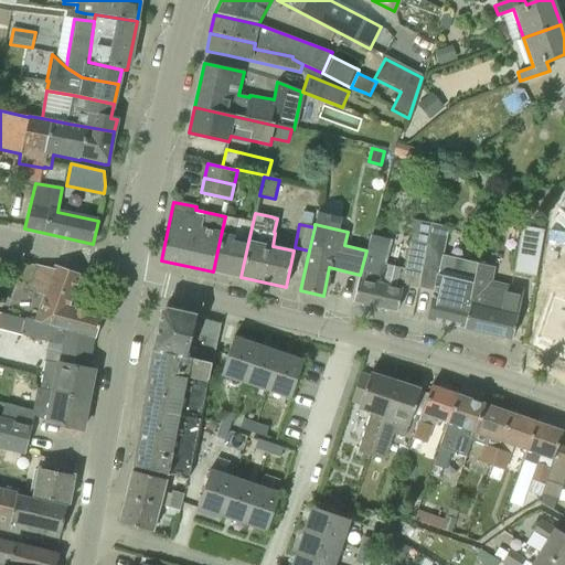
[(564,226),(557,225),(554,247),(564,248),(564,226)]
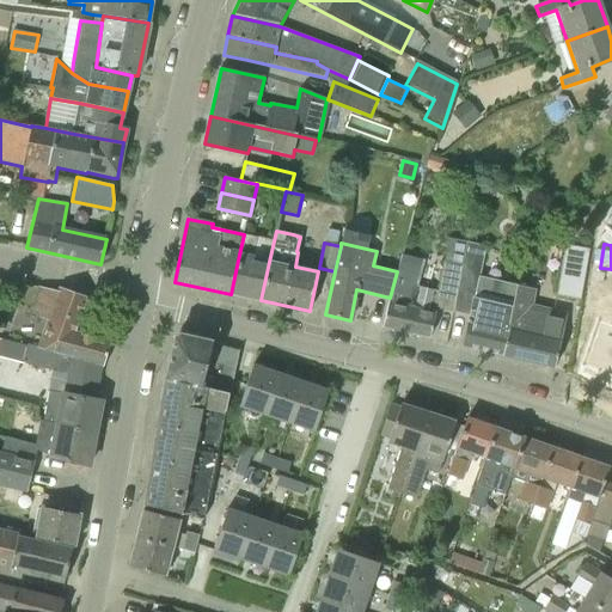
[(556,295),(580,299),(588,252),(564,248),(556,295)]
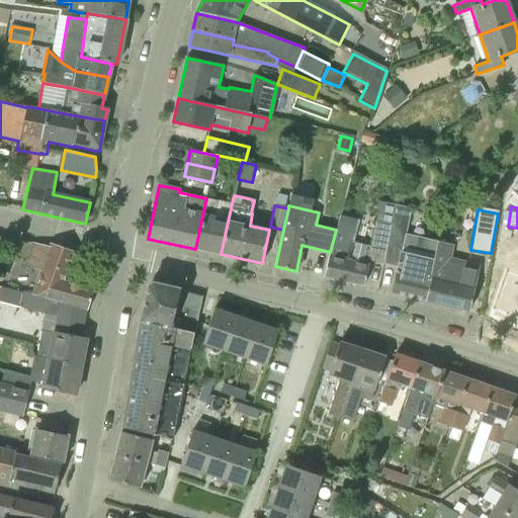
[(386,245),(404,249),(410,218),(393,213),(386,245)]
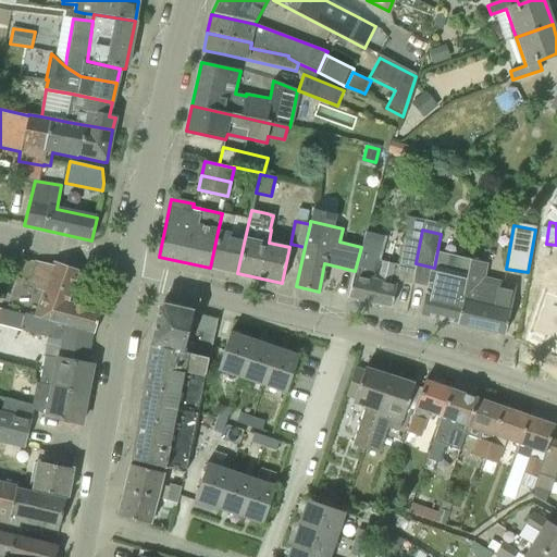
[(210,268),(237,273),(245,238),(218,232),(210,268)]
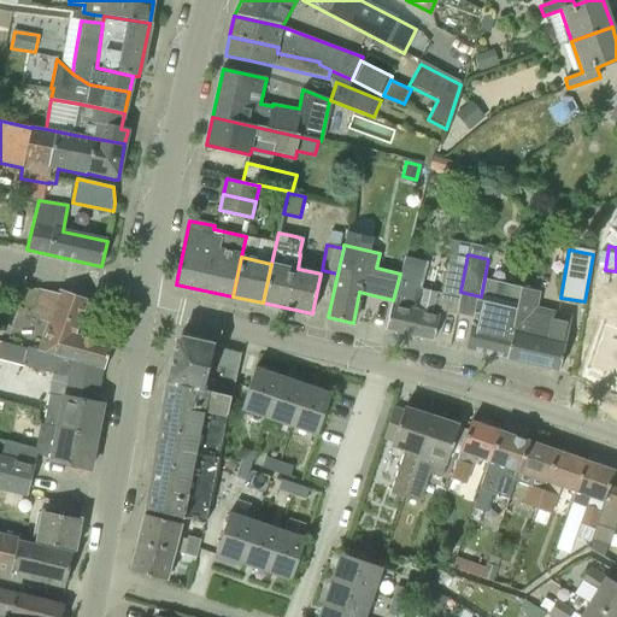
[(434,341),(440,315),(416,310),(428,263),(405,257),(400,274),(393,300),(386,330),(434,341)]
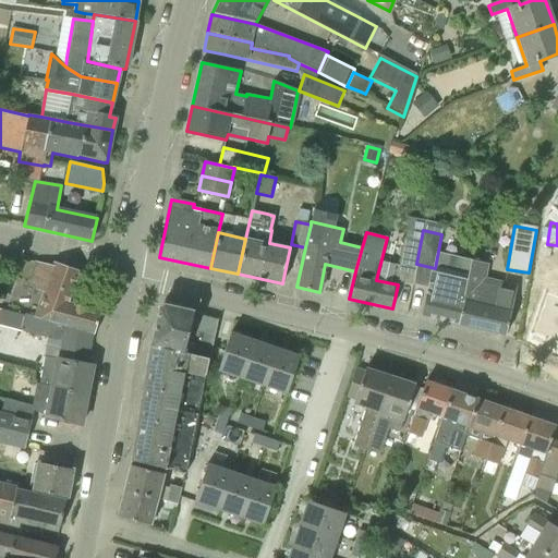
[(505,335),(511,311),(505,308),(506,303),(482,299),(488,264),(471,261),(466,279),(458,324),(505,335)]
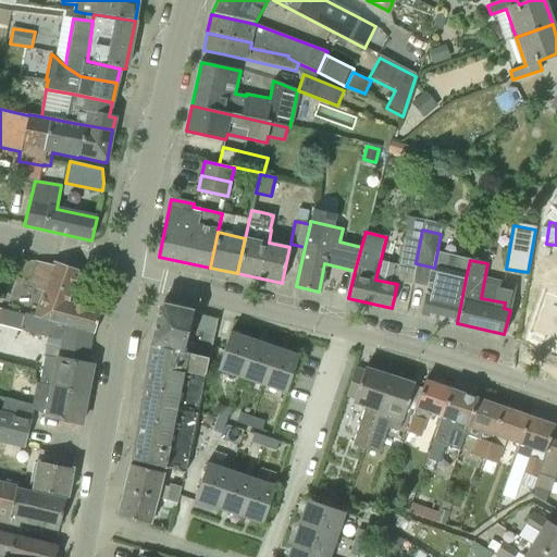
[(95,334),(100,312),(67,304),(79,271),(56,263),(54,265),(36,262),(28,282),(32,283),(29,287),(45,292),(35,318),(93,333),(95,334)]
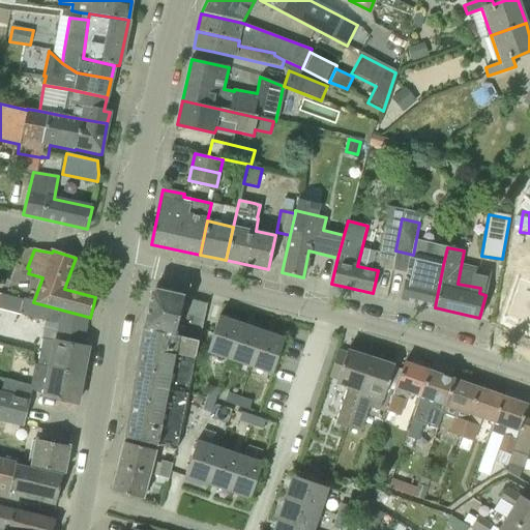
[(401,299),(435,307),(443,265),(410,258),(401,299)]
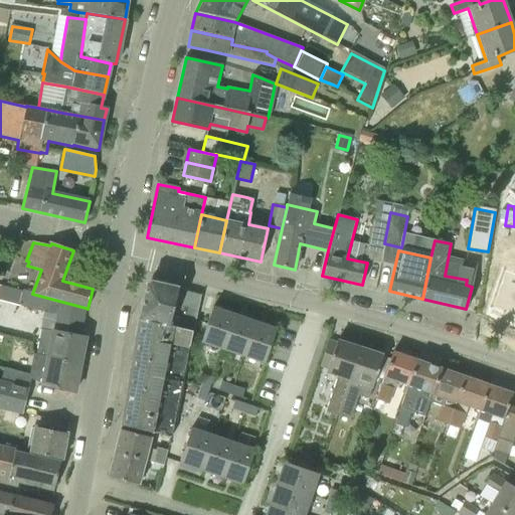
[(514,272),(504,269),(487,316),(514,325),(514,272)]
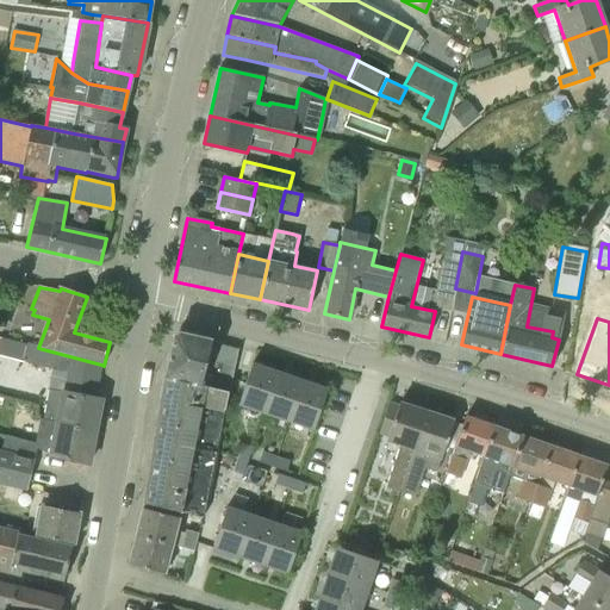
[(165,381),(229,393),(237,350),(212,342),(180,334),(175,337),(165,381)]
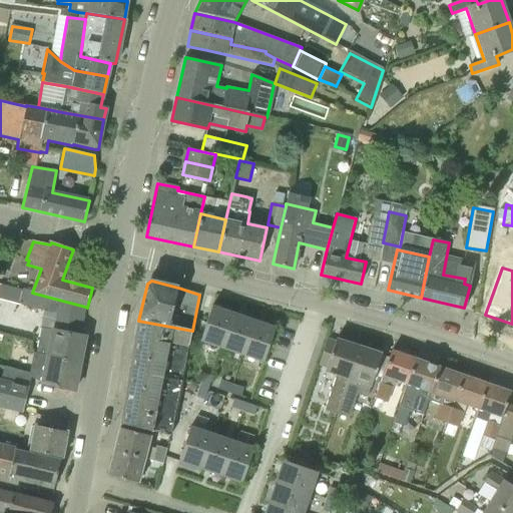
[(36,353),(79,365),(84,337),(77,336),(85,307),(32,293),(23,291),(20,305),(54,314),(51,330),(41,328),(36,353)]
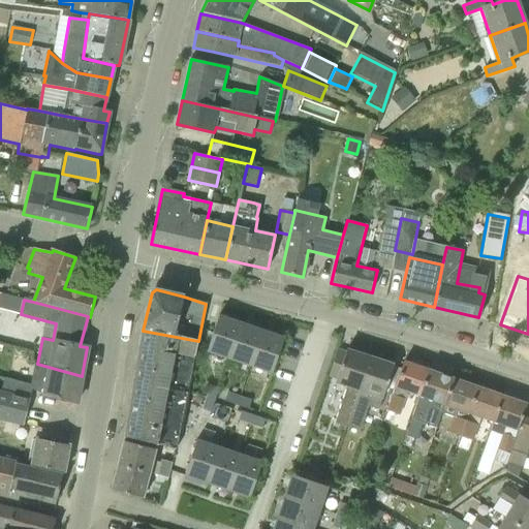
[(229,359),(242,323),(220,315),(208,351),(229,359)]
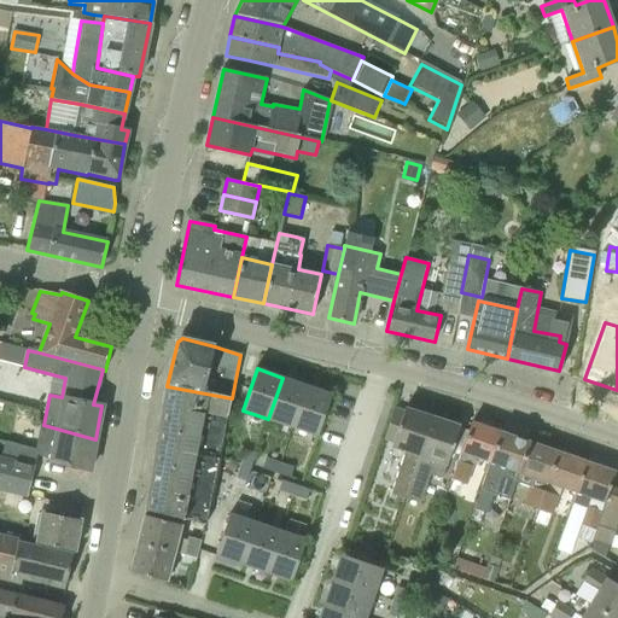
[(293,427),(308,386),(283,378),(268,419),(293,427)]
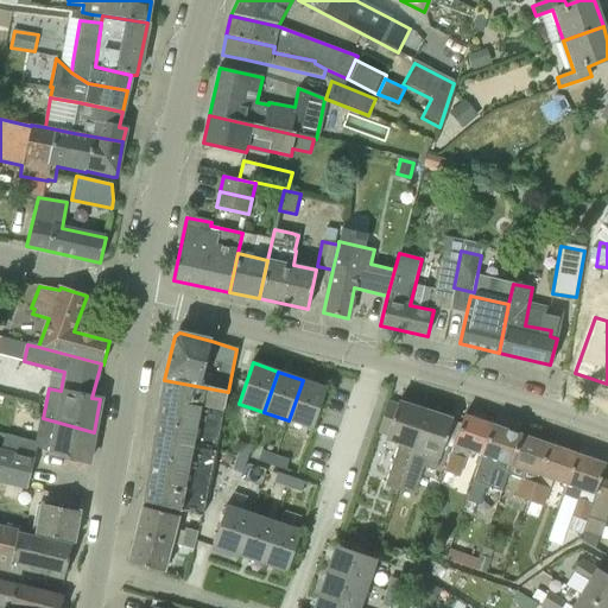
[(173,510),(202,517),(228,392),(164,380),(144,502),(173,510)]
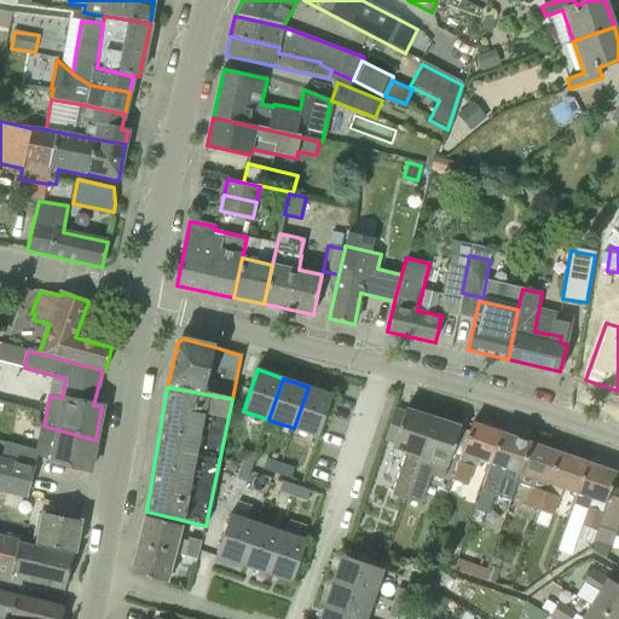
[(308,387),(294,428),(319,438),(334,395),(308,387)]
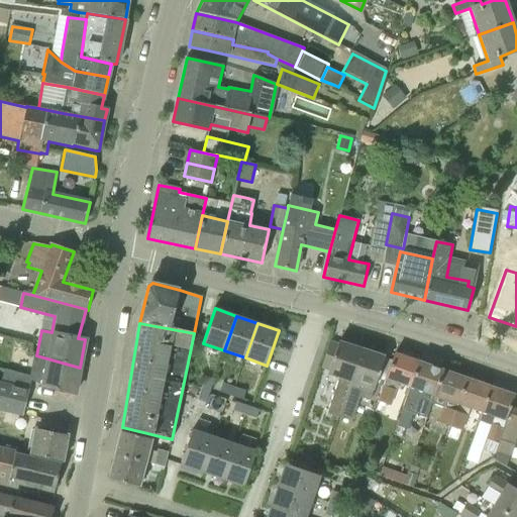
[(339,416),(362,350),(338,342),(338,345),(330,342),(319,372),(327,375),(340,379),(329,413),(339,416)]
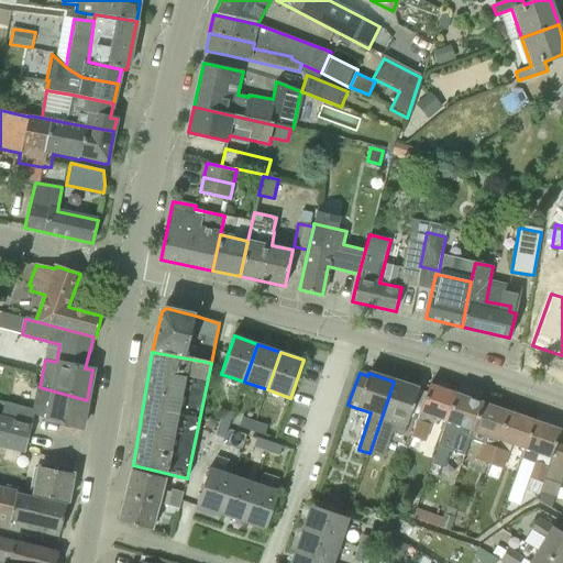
[(370,453),(384,457),(386,450),(393,431),(403,434),(406,424),(407,426),(419,389),(394,382),(370,453)]
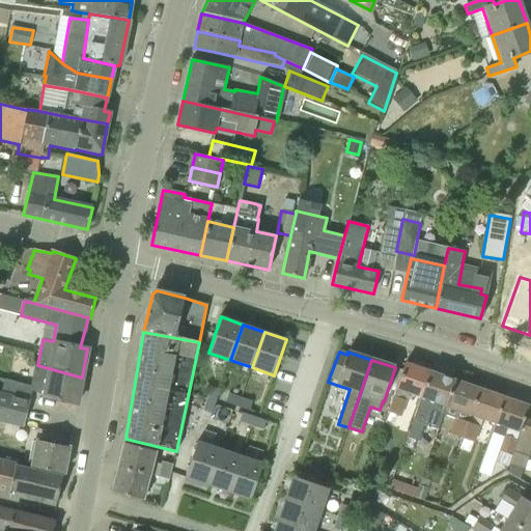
[(406,362),(395,389),(411,394),(420,398),(429,371),(406,362)]
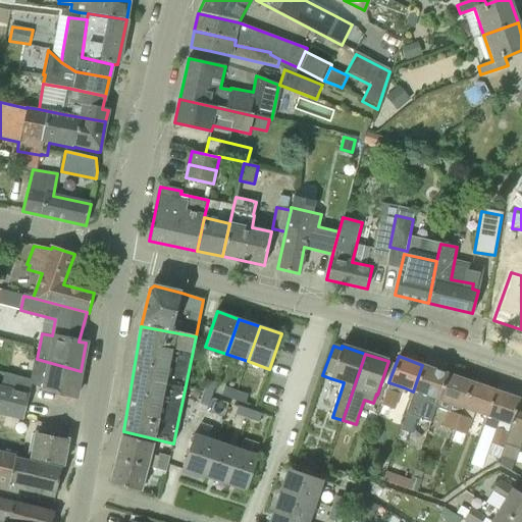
[(36,358),(32,380),(32,383),(41,388),(41,389),(76,398),(81,371),(37,359),(36,358)]
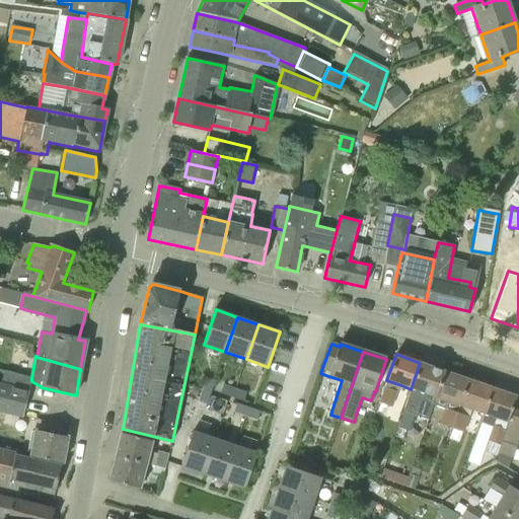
[(420,363),(411,389),(399,423),(397,429),(408,432),(414,417),(415,417),(420,400),(422,400),(424,393),(436,397),(445,371),(420,363)]
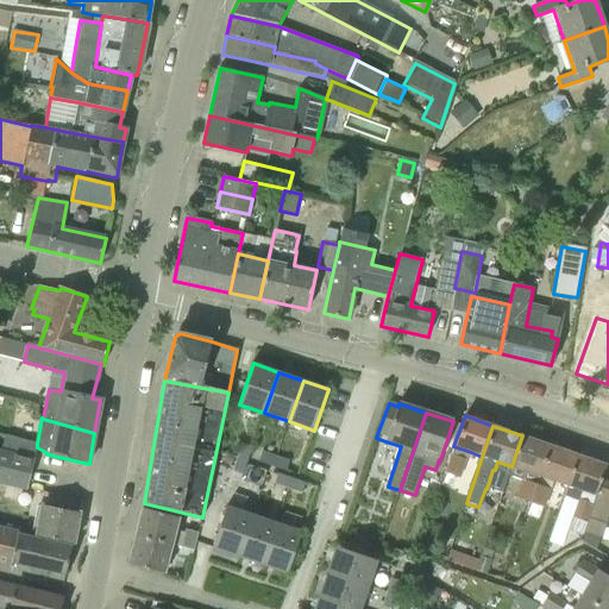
[(33,458),(37,447),(37,444),(6,435),(1,450),(33,458)]
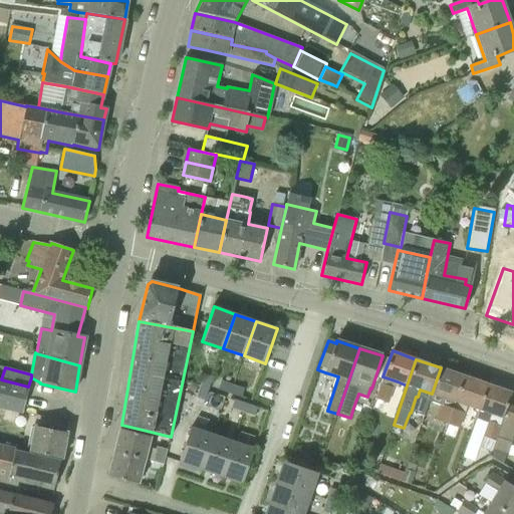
[(435,420),(447,424),(452,409),(455,402),(463,375),(441,367),(432,394),(429,401),(440,405),(435,420)]
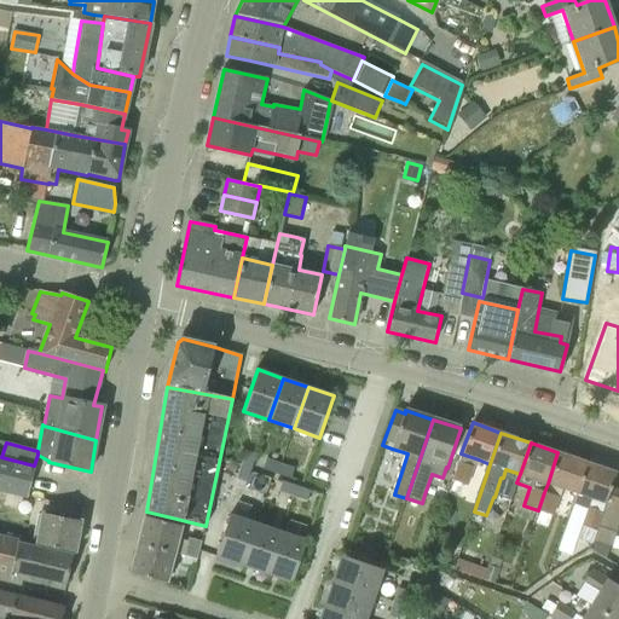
[(242,466),(252,468),(256,453),(247,451),(242,466)]
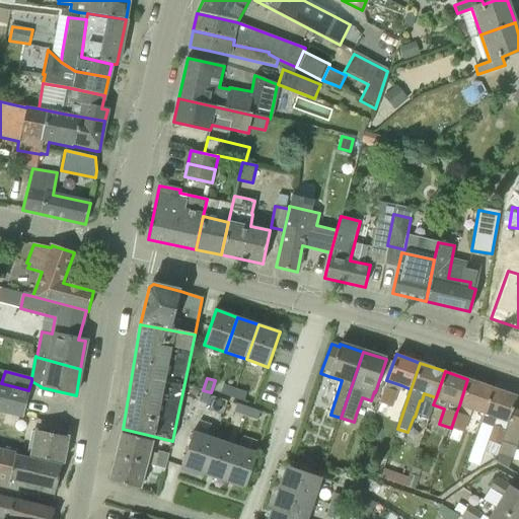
[(467,379),(459,405),(471,410),(483,414),(492,388),(467,379)]
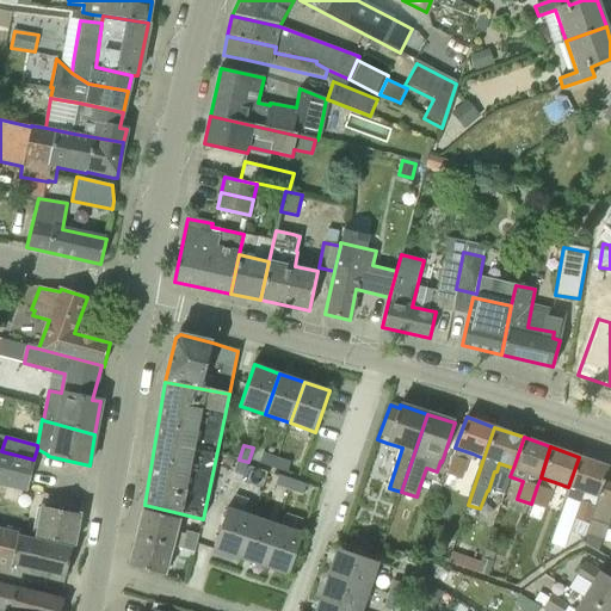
[(34,460),(1,451),(0,451),(0,482),(25,489),(34,460)]
